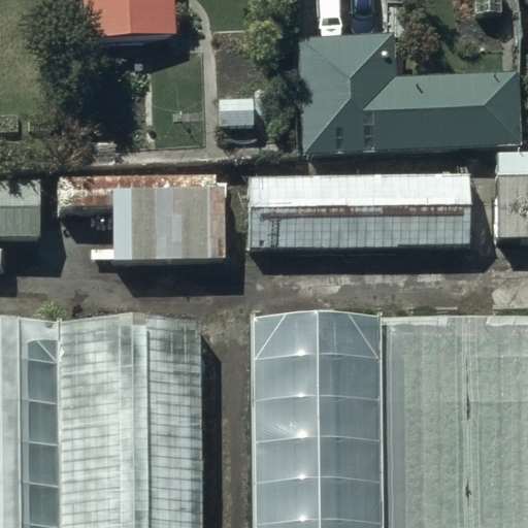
[(177,32),(175,0),(80,0),(81,34),(177,32)]
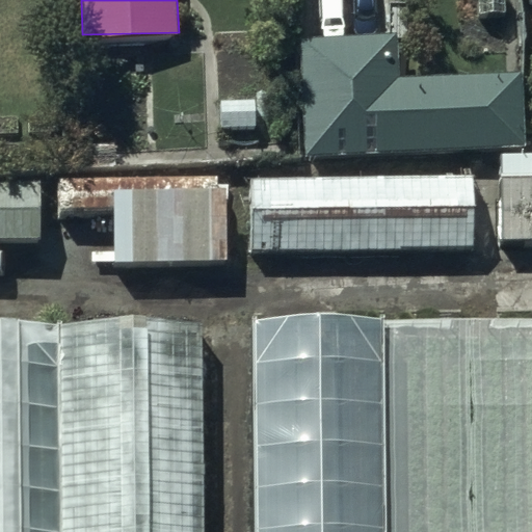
[(397,33),(301,37),(306,156),(523,147),(520,72),(399,76),(397,33)]
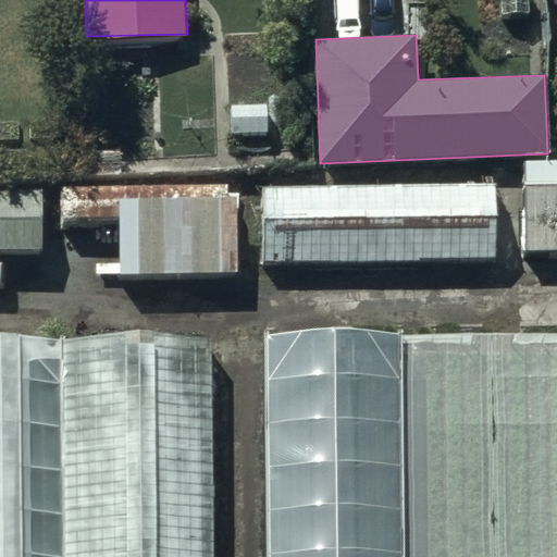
[(556,157),(524,158),(523,249),(556,248),(556,157)]
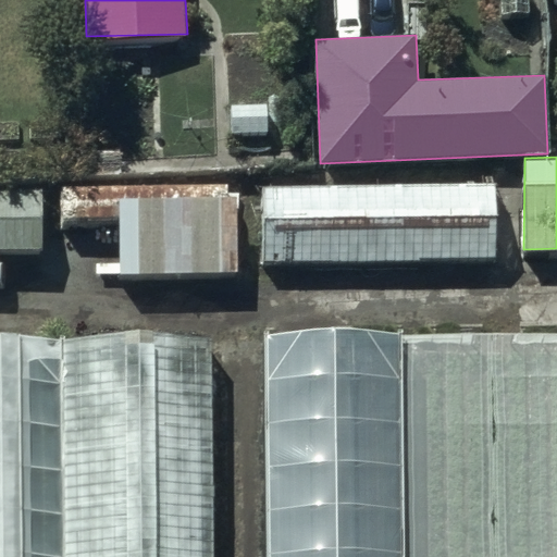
[(262,184),(263,261),(495,260),(494,182),(262,184)]
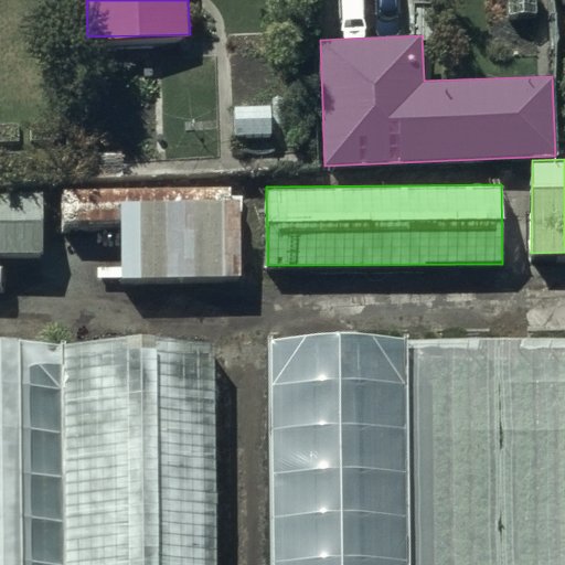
[(241,187),(63,188),(63,226),(120,226),(121,275),(241,274),(241,187)]
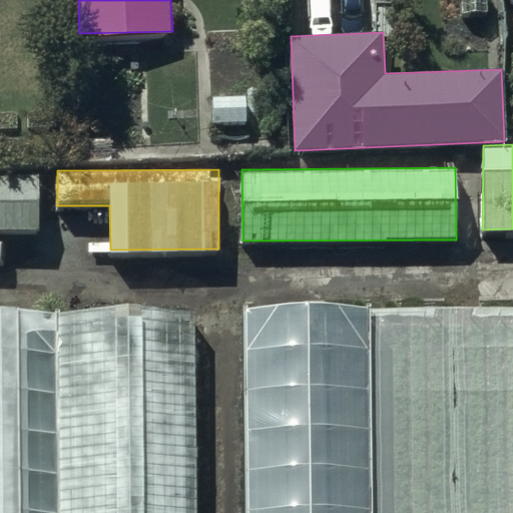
[(38,172),(0,172),(0,229),(39,229),(38,172)]
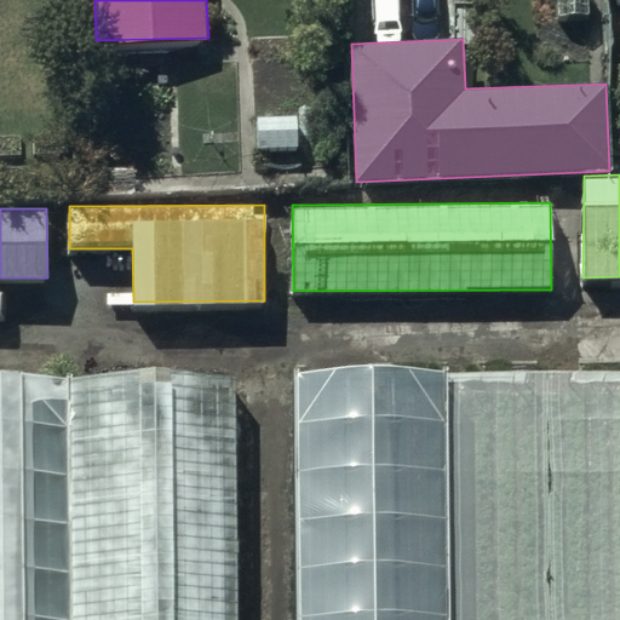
[(447,619),(443,368),(292,371),(296,619),(447,619)]
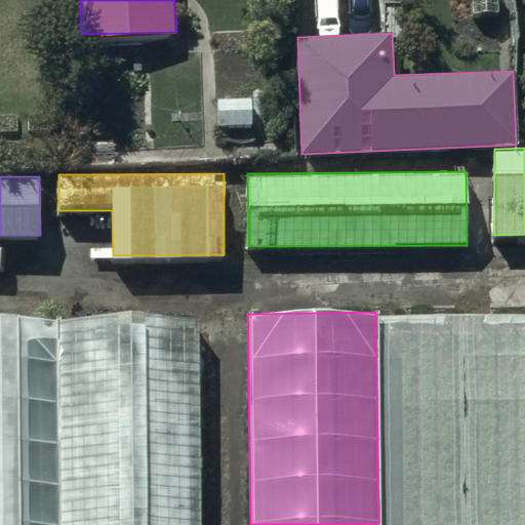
[(0,319),(0,524),(200,524),(197,317),(0,319)]
